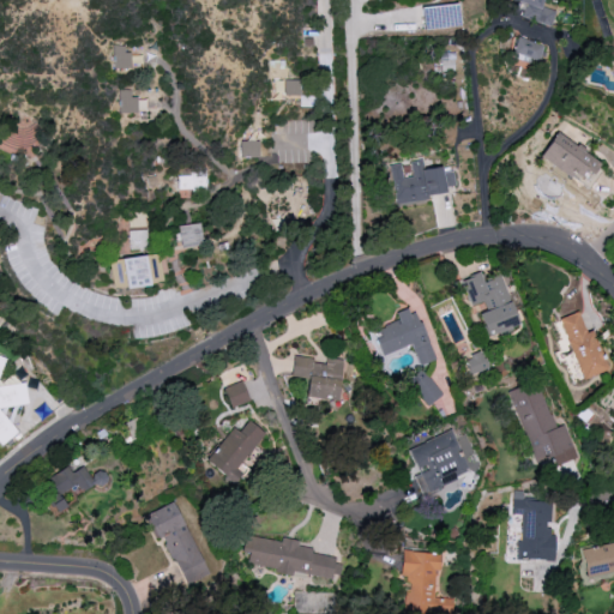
[(552,25),(555,11),(542,7),(543,0),(515,0),(525,2),(522,18),(552,25)]
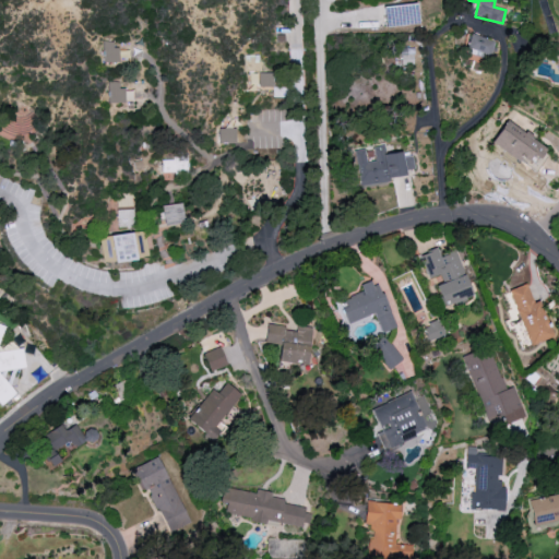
[(496,42),(471,34),(465,52),(489,61),(496,42)]
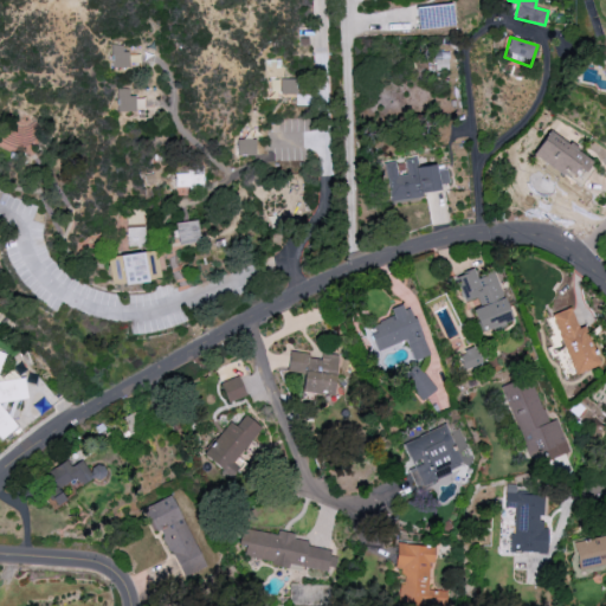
[(113,68),(128,68),(127,45),(111,45),(113,68)]
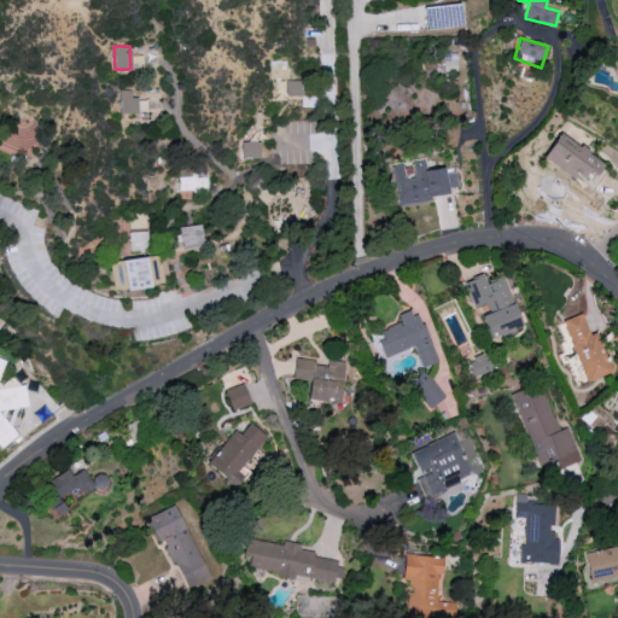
[(303,95),(302,81),(286,81),(286,97),(303,95)]
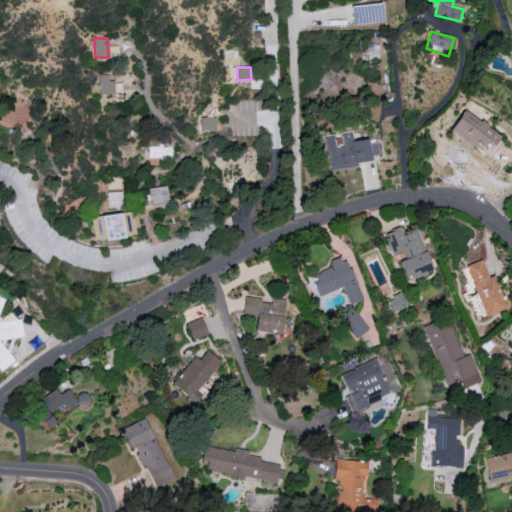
[(500,135),(464,110),(450,130),(486,155),(500,135)]
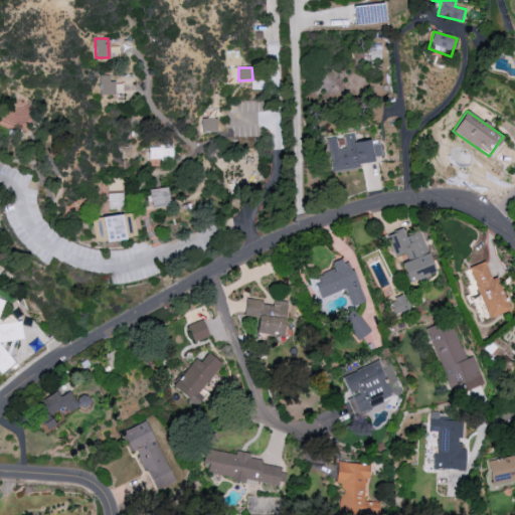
[(202,132),(216,132),(216,119),(201,119),(202,132)]
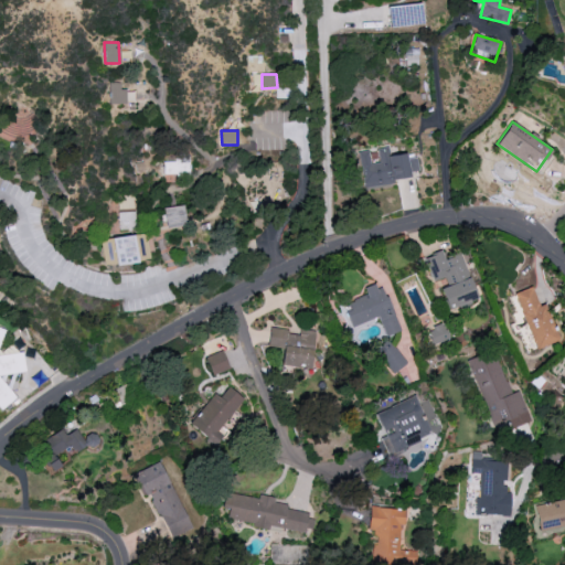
[(362,187),(411,180),(407,153),(391,156),(390,147),(377,149),(379,162),(371,163),(369,149),(358,151),(362,187)]
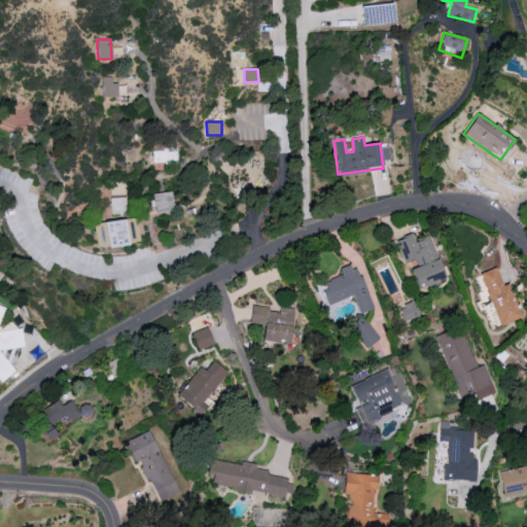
[(154,212),(173,211),(171,191),(152,194),(154,212)]
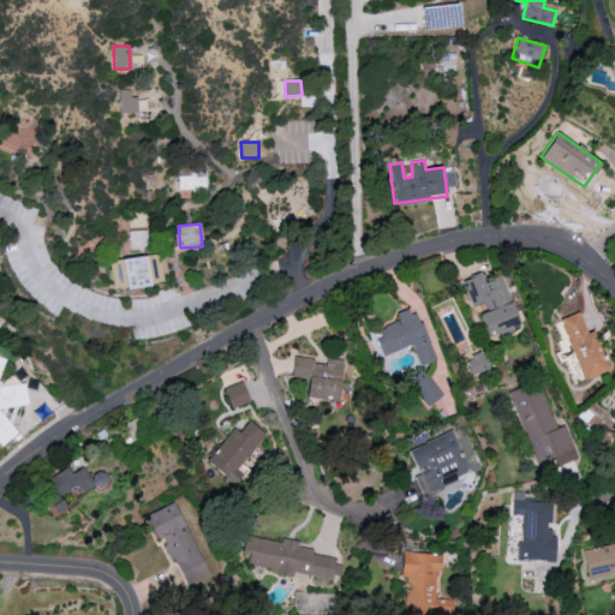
[(108,260),(112,290),(166,284),(162,254),(108,260)]
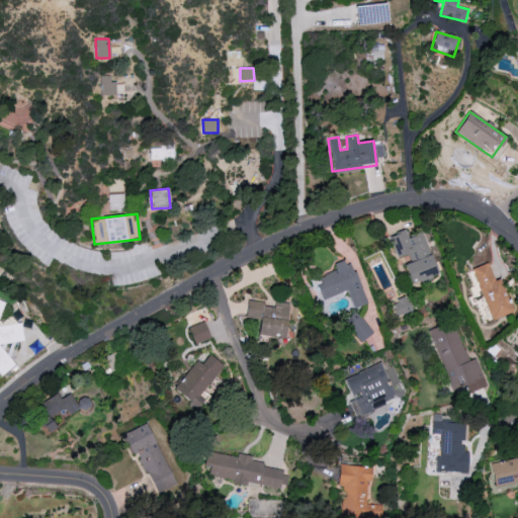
[(411,283),(438,274),(424,232),(408,237),(406,231),(389,236),(397,261),(403,260),(411,283)]
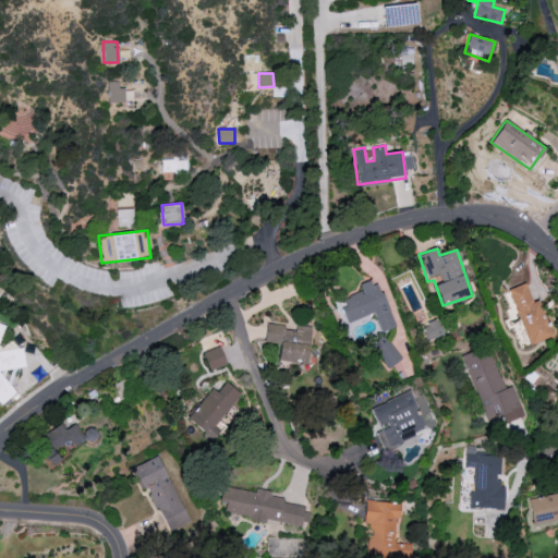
[(393,327),(376,278),(360,283),(363,293),(337,302),(344,324),(374,313),(380,332),(393,327)]
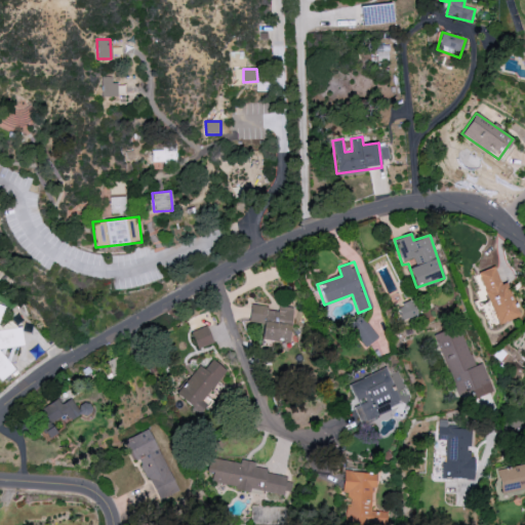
[(519,316),(507,282),(500,284),(494,267),(477,273),(496,325),(519,316)]
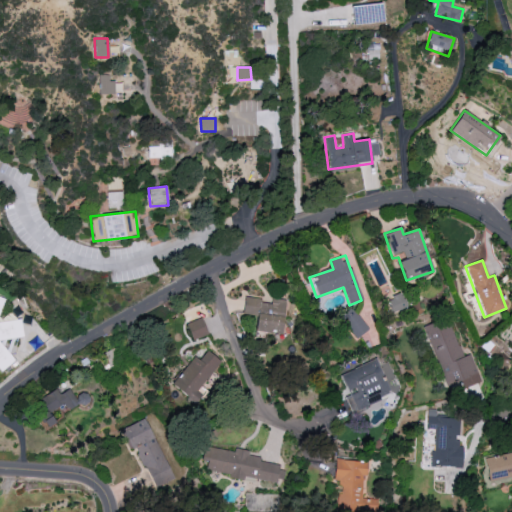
[(406,305),(400,293),(387,299),(392,311),(406,305)]
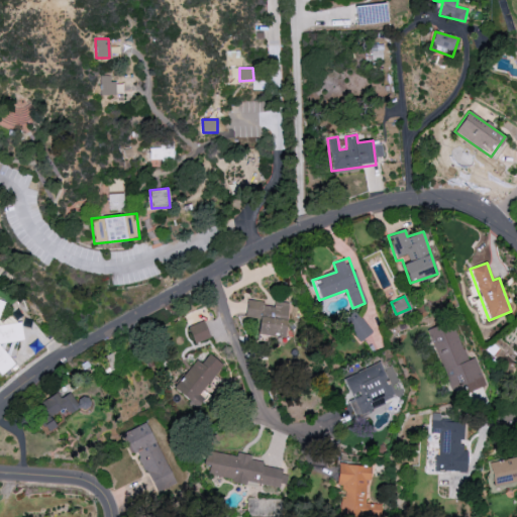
[(0,375),(14,366),(13,363),(5,351),(6,346),(14,341),(23,340),(22,323),(21,322),(0,324),(0,316),(5,301),(0,299),(0,375)]
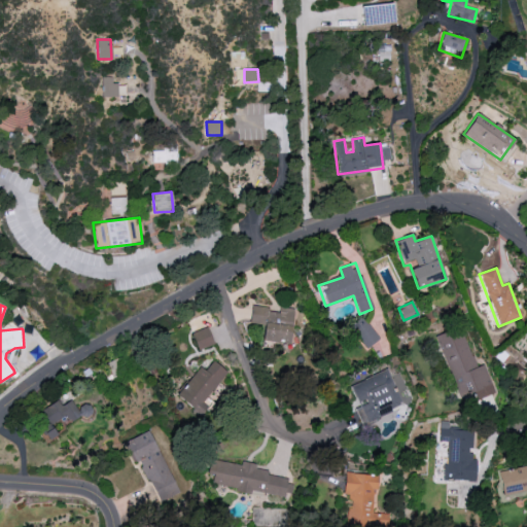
[(289,345),(294,309),(278,307),(278,310),(252,306),(250,322),(265,324),(262,341),(289,345)]
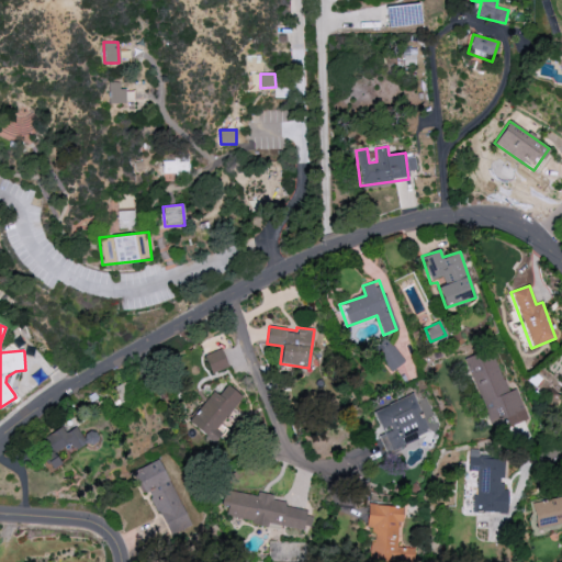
[(404,361),(384,334),(371,344),(391,372),(404,361)]
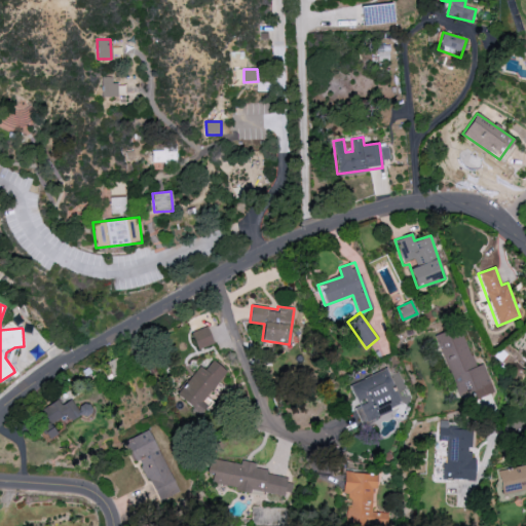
[(214,343),(208,326),(192,332),(197,348),(214,343)]
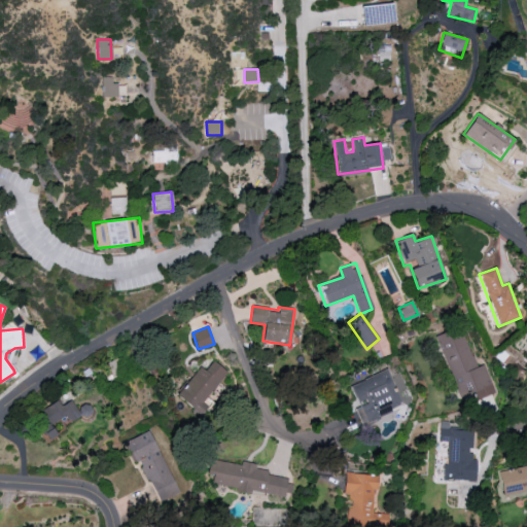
[(458,398),(475,392),(477,398),(494,392),(485,364),(476,367),(461,326),(435,336),(458,398)]
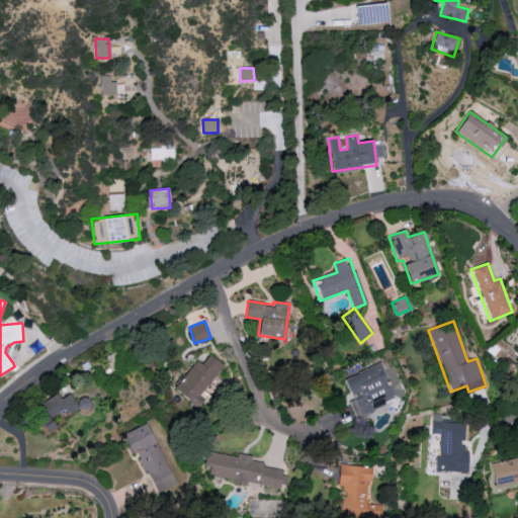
[(196,360),(173,390),(197,409),(208,396),(203,392),(224,365),(208,354),(201,364),(196,360)]
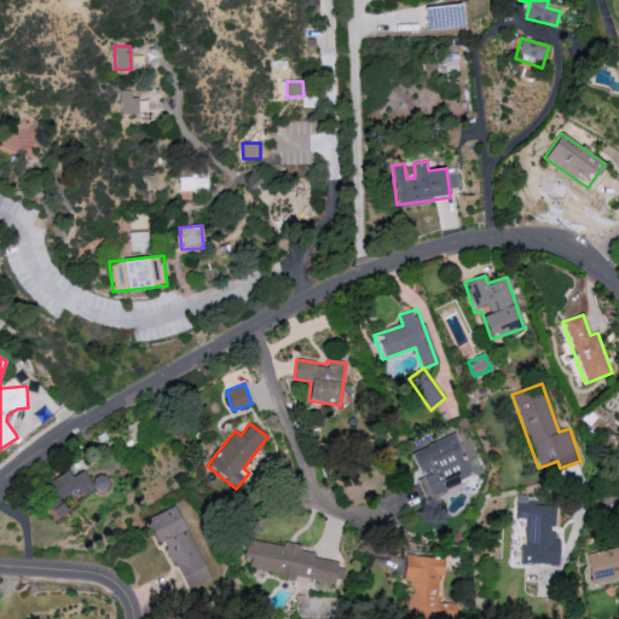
[(411,451),(421,478),(418,480),(423,496),(473,479),(458,435),(411,451)]
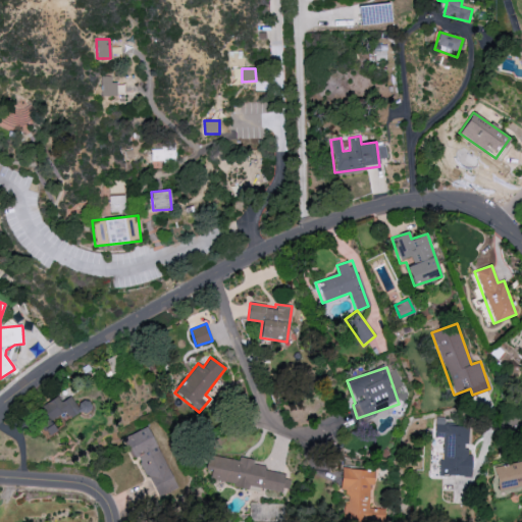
[(68,418),(87,409),(85,404),(76,407),(71,396),(60,402),(58,397),(33,410),(47,436),(56,431),(50,420),(65,412),(68,418)]
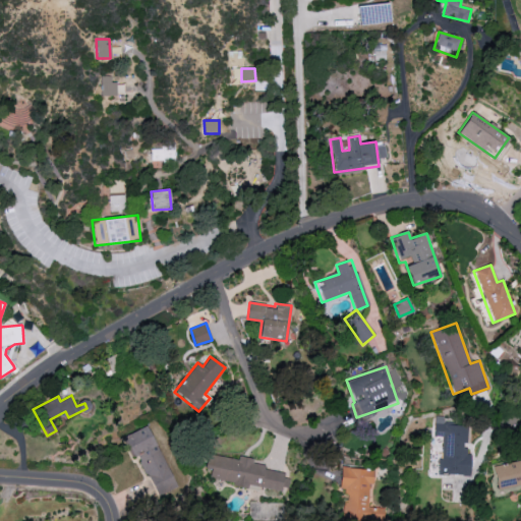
[(467,426),(444,424),(445,417),(435,416),(433,436),(442,437),(440,473),(470,475),(471,454),(466,454),(467,426)]
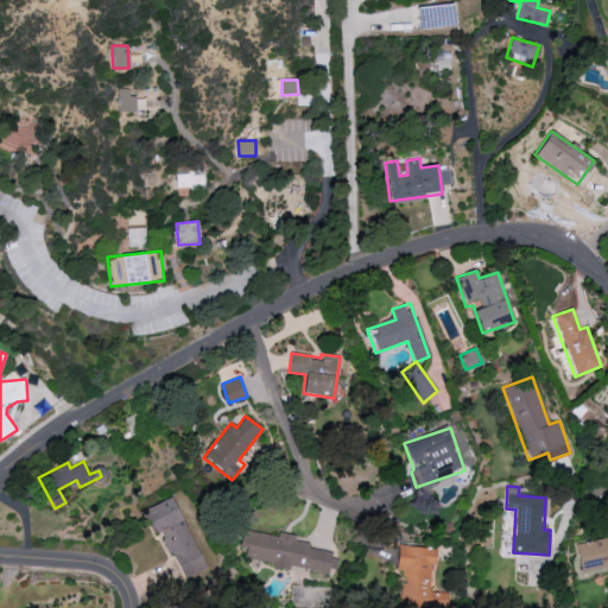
[(145,508),(156,533),(160,531),(182,581),(206,570),(173,496),(145,508)]
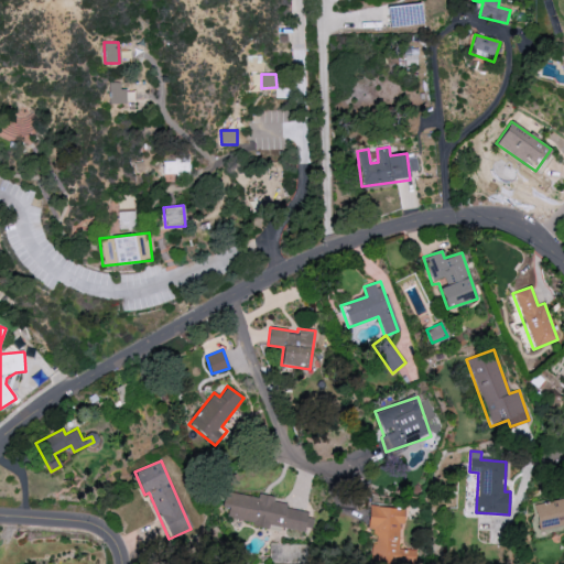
[(304,532),(307,511),(285,508),(286,503),(274,501),(275,497),(259,494),(258,497),(225,491),(220,518),(268,525),(304,532)]
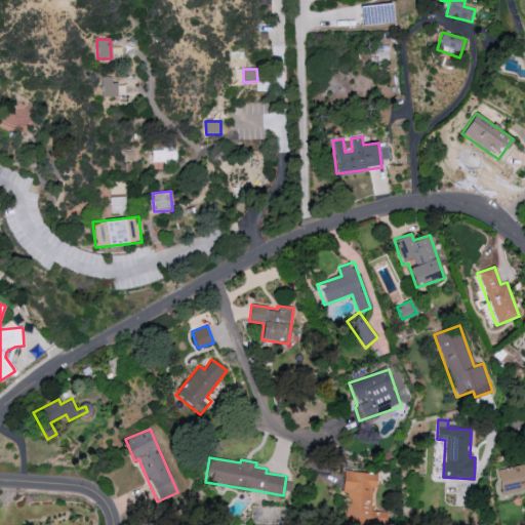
[(524,463),(495,470),(500,493),(524,488),(524,463)]
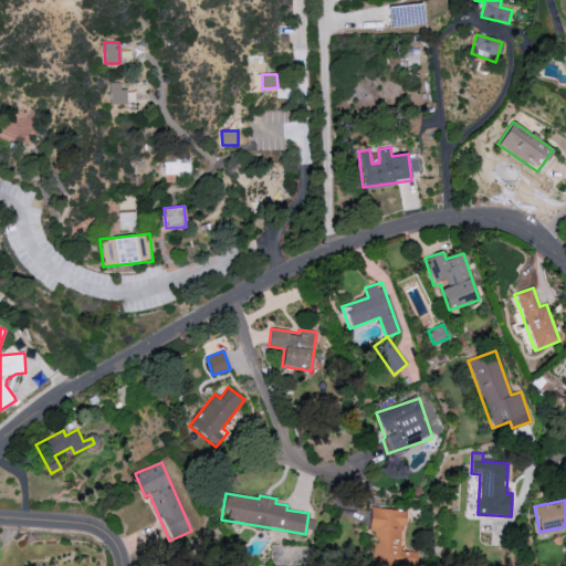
[(407,510),(373,509),(370,564),(417,565),(418,552),(400,552),(401,526),(406,527),(407,510)]
